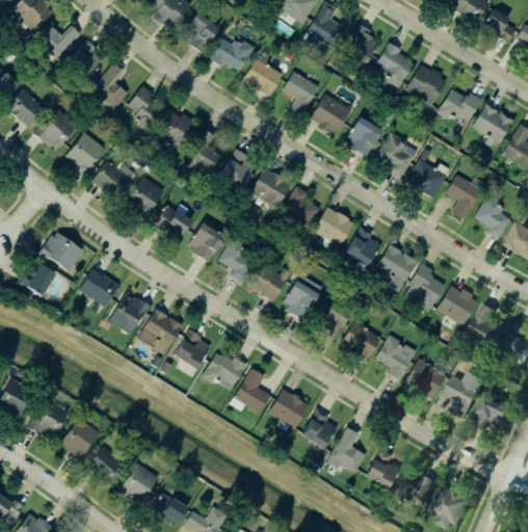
[(21,0),(46,0),(51,4),(48,7),(52,11),(33,31),(11,10),(21,0)]
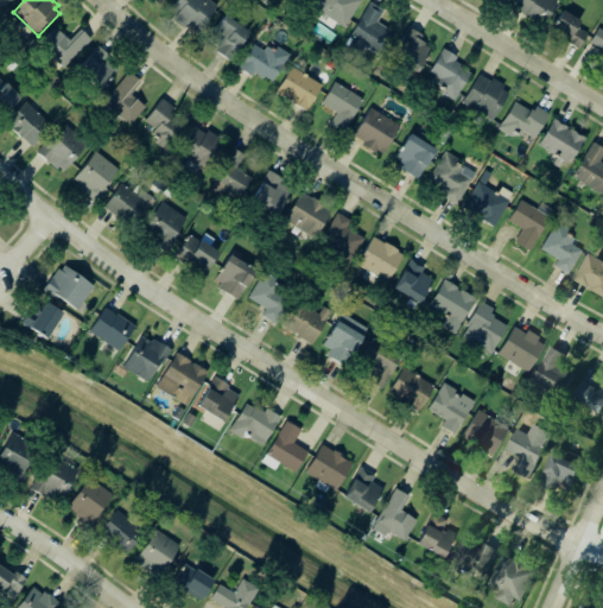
[(178,0),(173,7),(179,12),(175,19),(185,27),(190,23),(200,30),(219,6),(210,0),(178,0)]
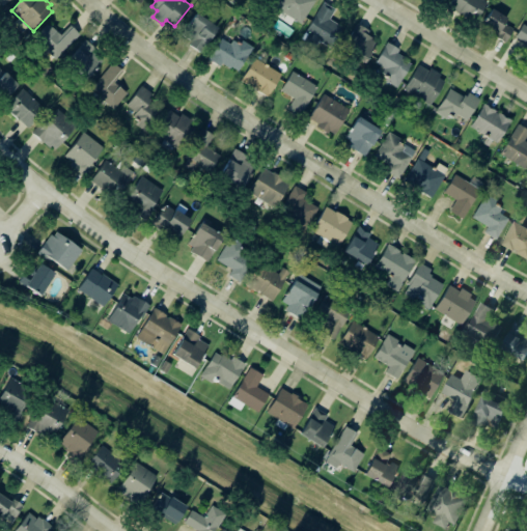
[(280,0),(316,0),(302,24),(276,7),(280,0)]
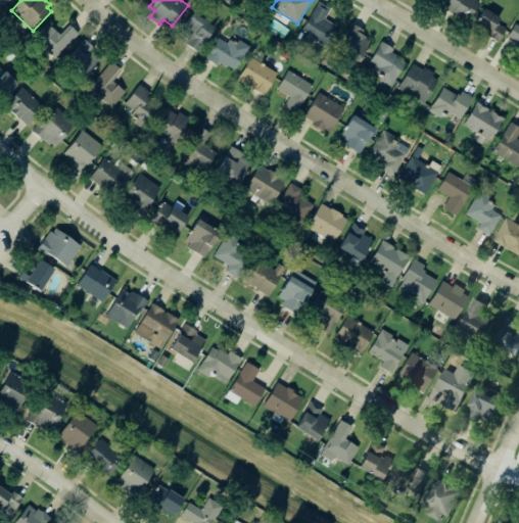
[(445,0),(442,6),(468,22),(481,1),(479,0),(445,0)]
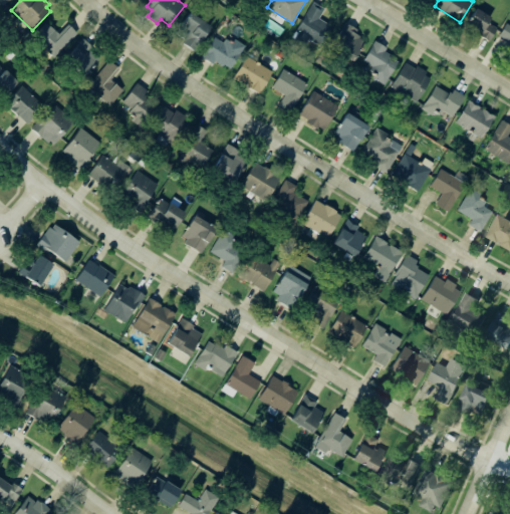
[(320,19),(325,9),(314,3),(297,30),(322,46),(334,27),(320,19)]
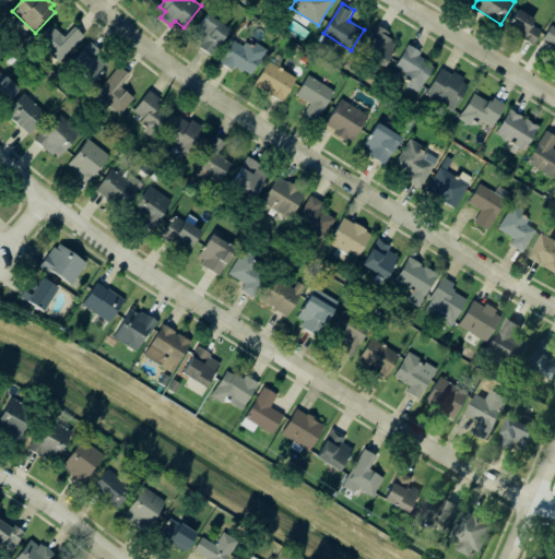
[(519,11),(534,20),(531,25),(542,31),(534,46),(523,39),(526,37),(509,27),(519,11)]
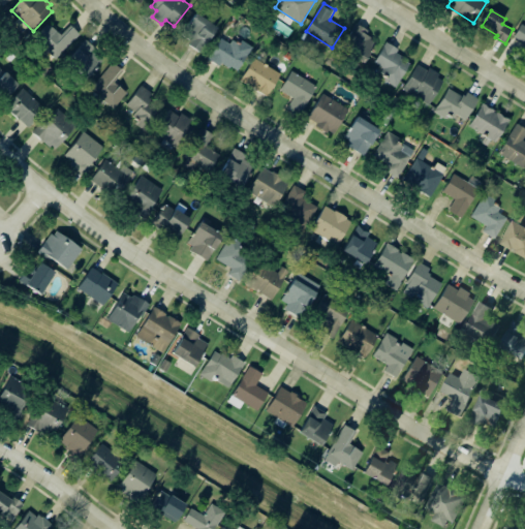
[(196,13),(217,29),(201,53),(189,45),(192,41),(182,34),(196,13)]
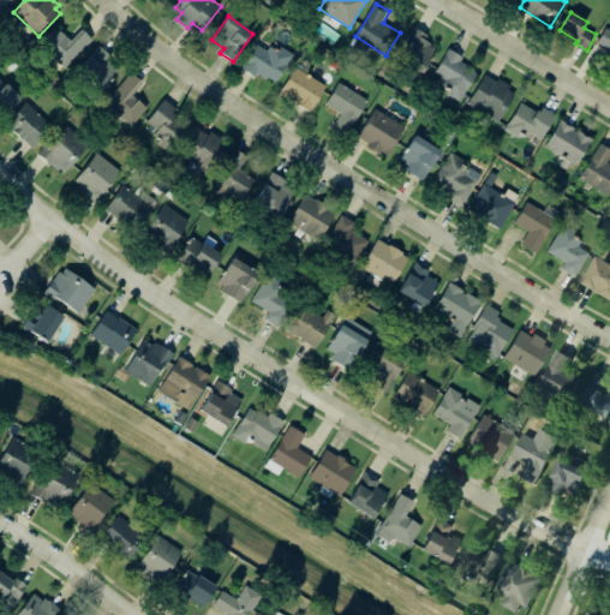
[(94,41),(82,29),(71,41),(65,35),(65,36),(57,29),(41,47),(66,71),(94,41)]
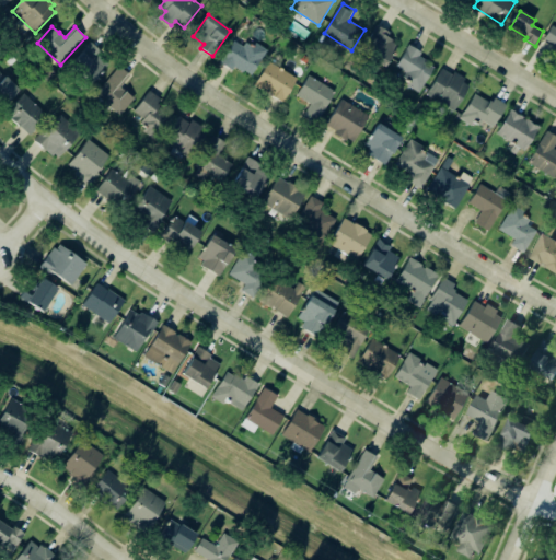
[(379,26),(391,33),(389,37),(394,41),(393,42),(397,44),(383,68),(369,60),(372,55),(365,49),(379,26)]
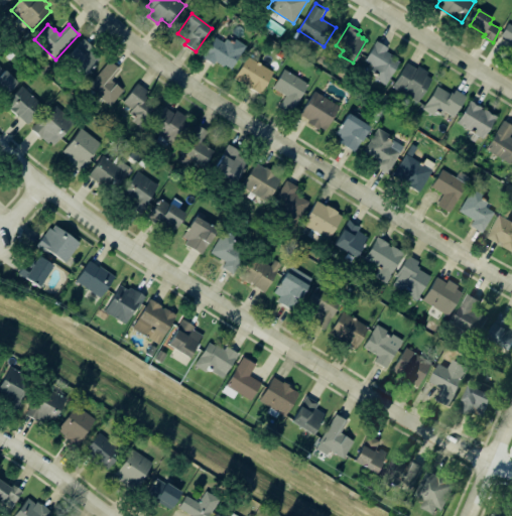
[(511,26),(509,25),(503,36),(511,41),(511,51),(511,26)]
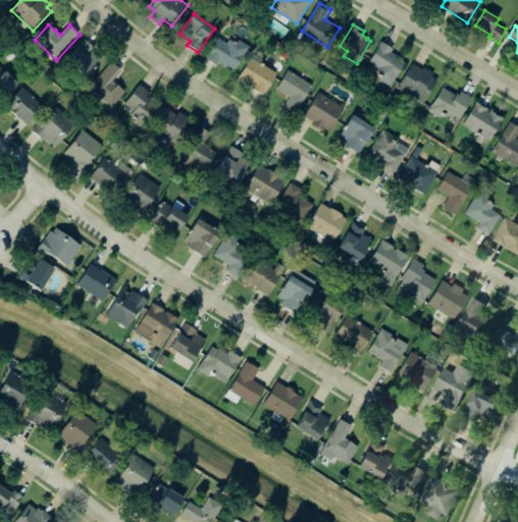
[(240,41),(238,44),(230,40),(227,44),(218,38),(206,58),(217,65),(219,62),(227,67),(228,65),(235,70),(249,47),(240,41)]
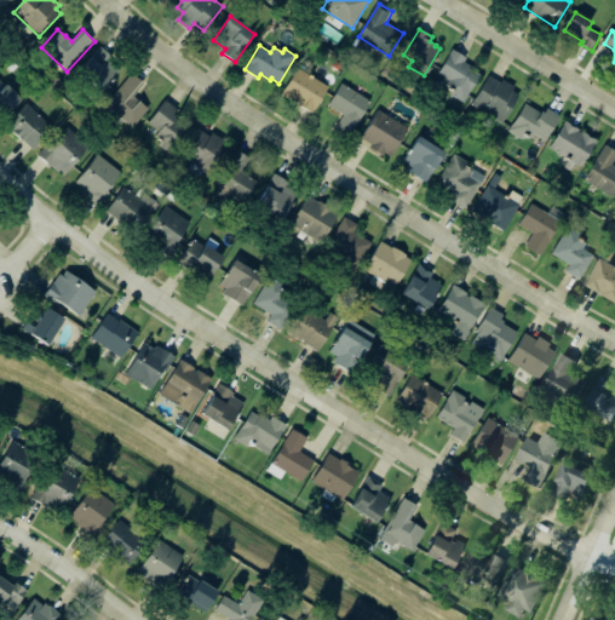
[(102,47),(115,59),(110,64),(119,72),(103,89),(81,69),(102,47)]
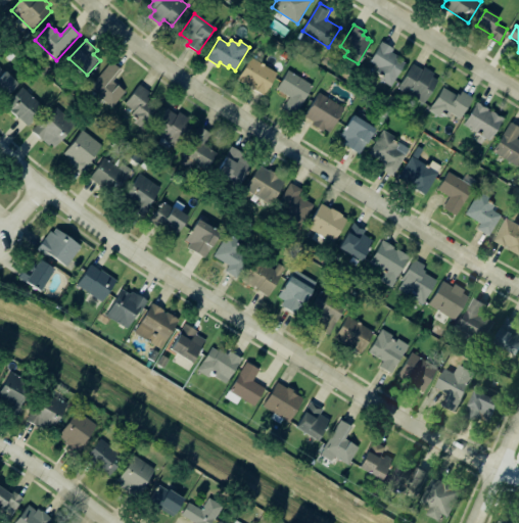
[(382,42),(393,49),(391,52),(400,57),(399,59),(407,63),(392,88),(380,81),(382,77),(376,73),(379,67),(370,63),(382,42)]
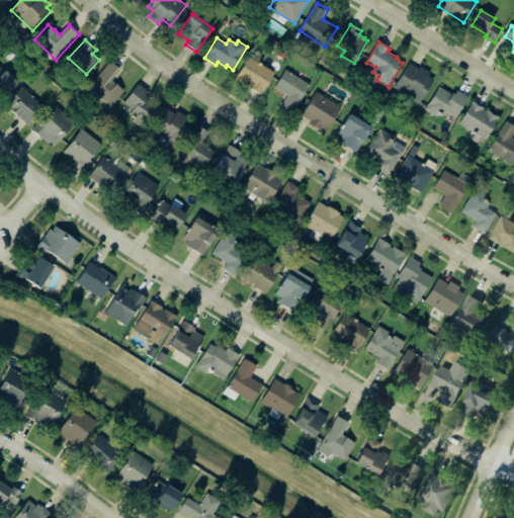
[(249,57),(275,73),(261,94),(236,79),(249,57)]
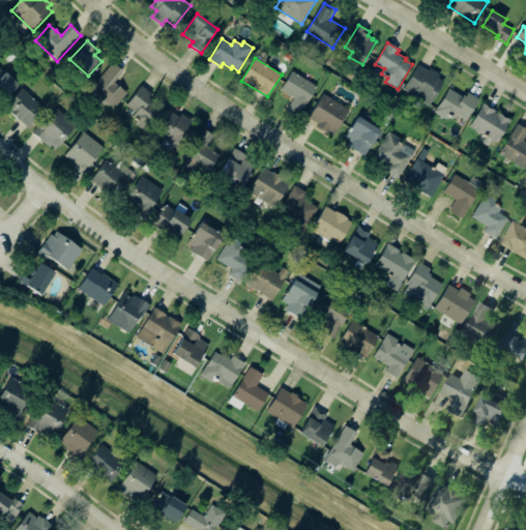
[(114,63),(124,71),(115,83),(127,93),(114,109),(91,90),(114,63)]
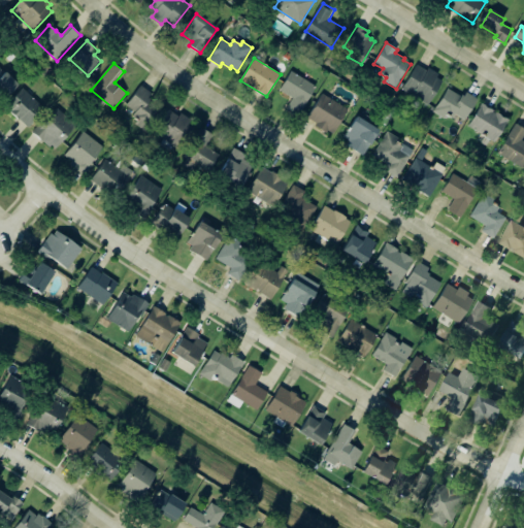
[(418,65),(427,71),(429,68),(439,74),(437,77),(444,81),(428,105),(402,89),(418,65)]
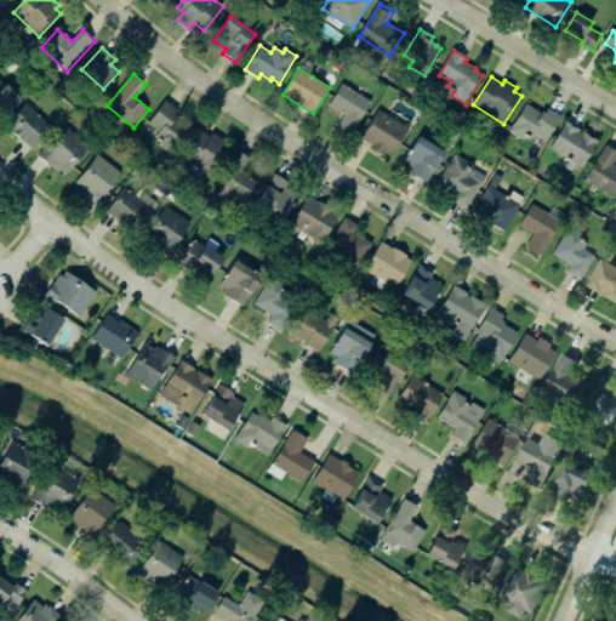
[(0,80),(0,110),(5,115),(20,100),(0,80)]
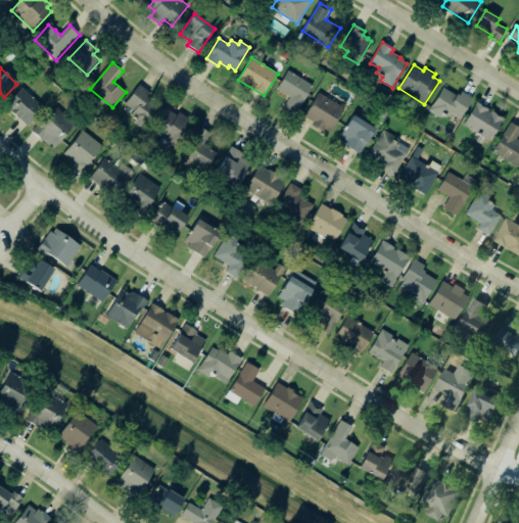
[(289,70),(314,85),(297,114),(285,107),(291,97),(278,90),(289,70)]
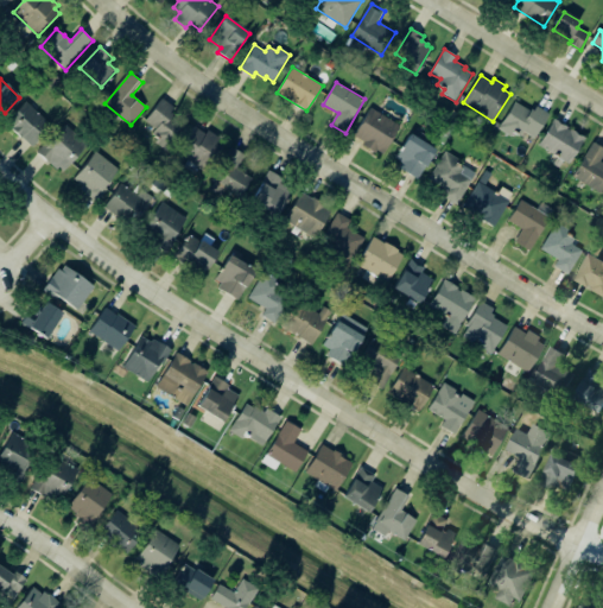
[(163,99),(176,107),(172,113),(188,124),(167,151),(156,143),(159,138),(154,134),(158,130),(147,121),(163,99)]
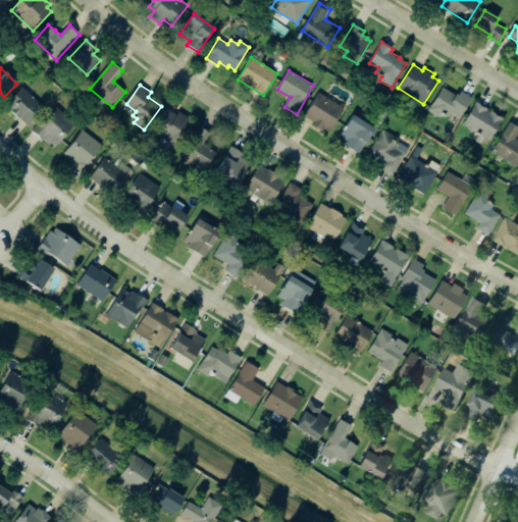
[(22,87),(6,103),(11,108),(9,110),(19,119),(20,118),(29,125),(45,108),(22,87)]
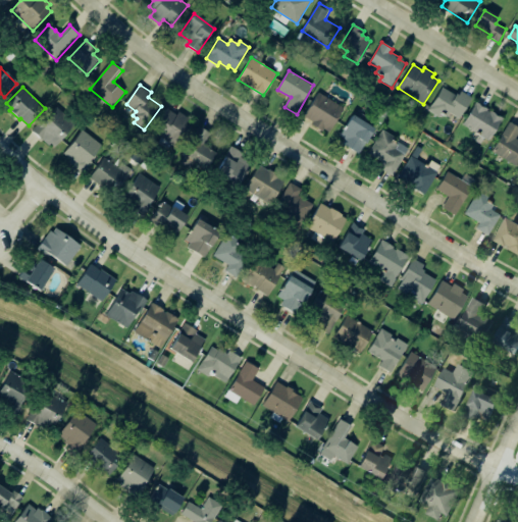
[(456,95),(459,90),(473,98),(460,119),(450,112),(446,120),(428,110),(443,87),(456,95)]
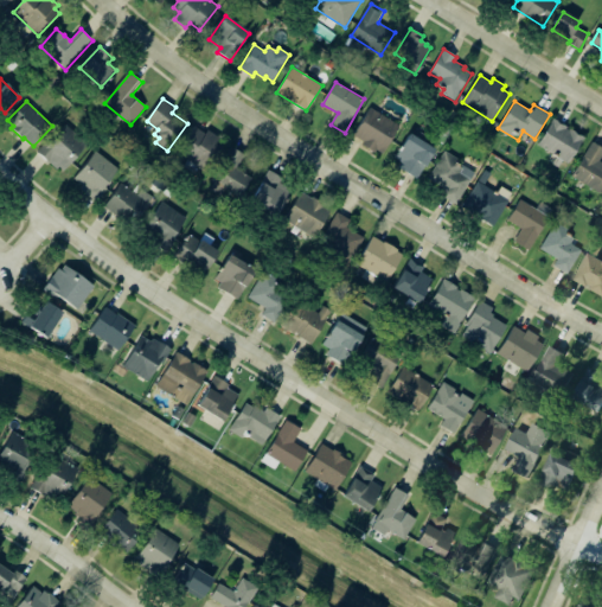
[(371,108),(401,126),(384,153),(378,151),(377,153),(363,146),(365,142),(353,135),(371,108)]
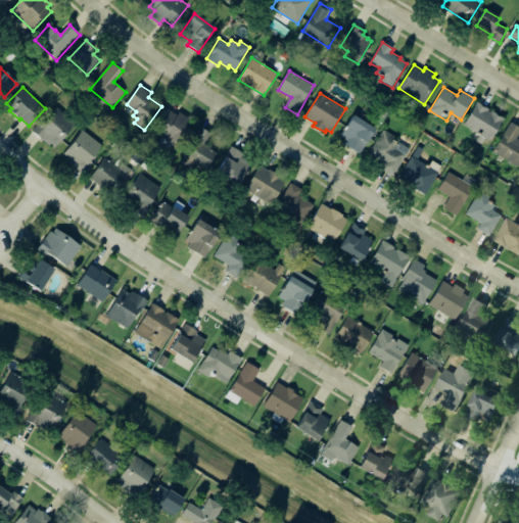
[(478,102),(490,109),(489,111),(491,112),(492,110),(506,119),(491,142),(464,126),(478,102)]
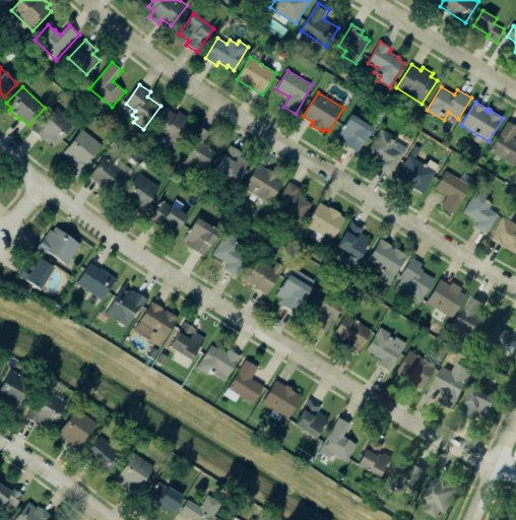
[(56,104),(33,130),(50,146),(52,144),(55,147),(77,123),(56,104)]
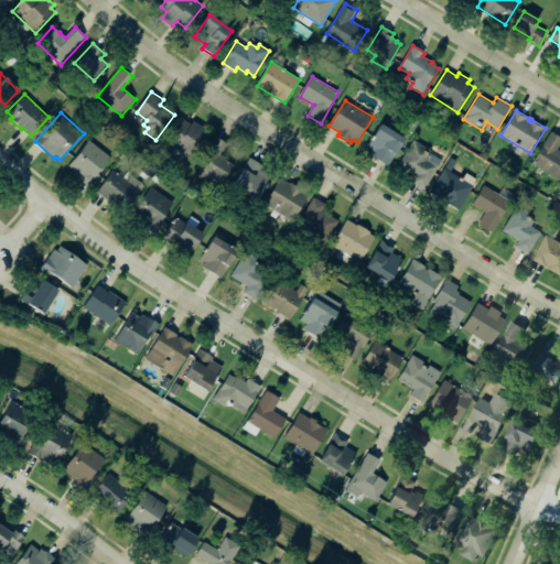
[(191,125),(182,118),(165,143),(175,149),(174,151),(187,160),(207,129),(194,120),(191,125)]
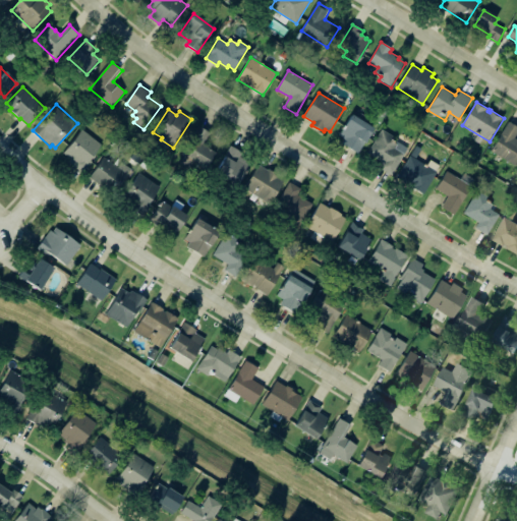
[(351,115),(374,128),(358,153),(343,143),(345,139),(339,136),(351,115)]
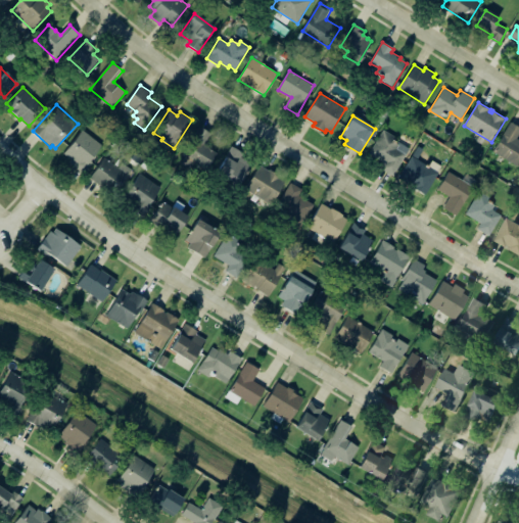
[(518,127),(512,123),(494,152),(518,167),(518,127)]
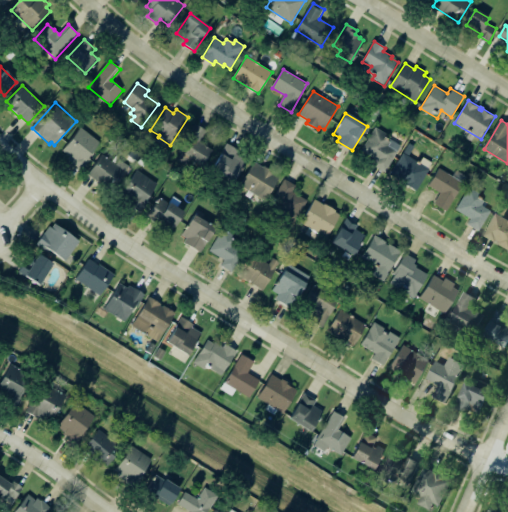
[(195,124),(206,131),(200,142),(214,150),(204,168),(189,160),(186,166),(175,160),(195,124)]
